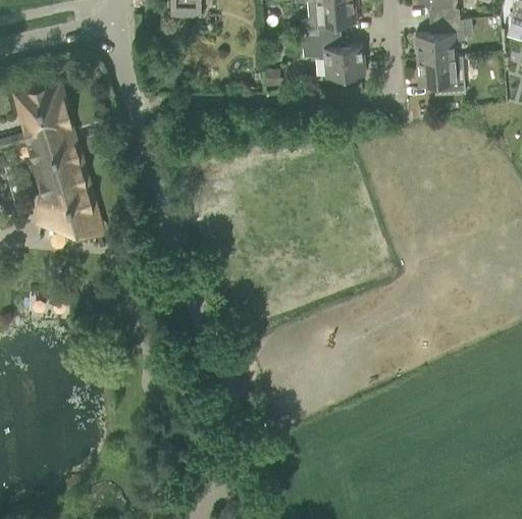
[(169,0),(170,17),(201,17),(200,0),(169,0)]
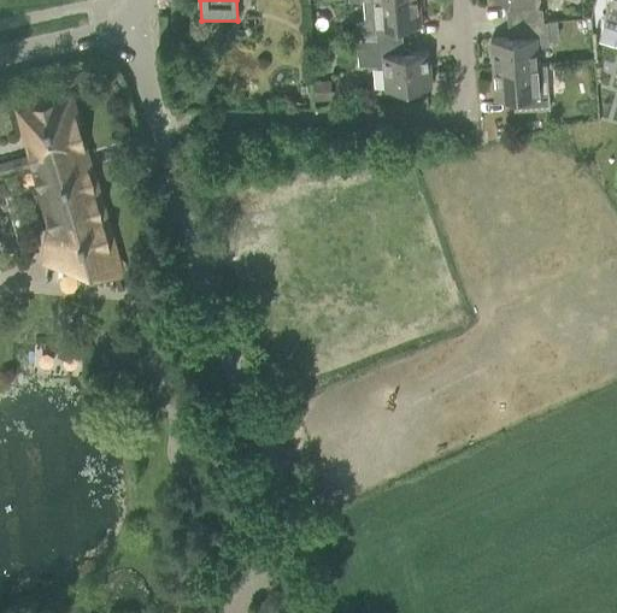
[(363,22),(354,27),(356,46),(358,46),(397,43),(395,29),(421,28),(417,0),(393,0),(372,1),(363,3),(362,3),(363,22)]
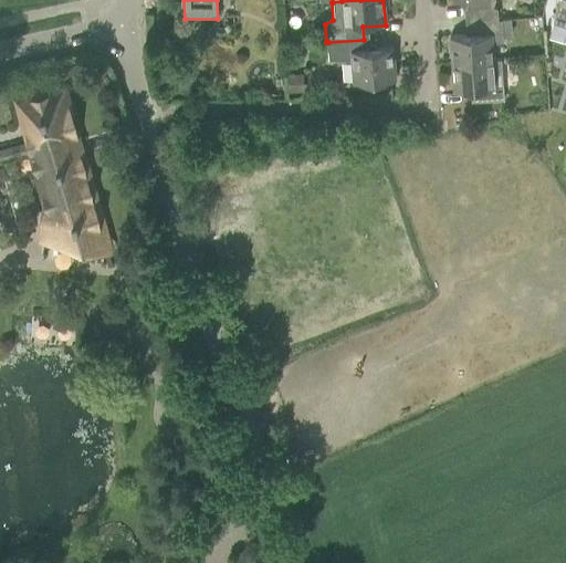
[(461,0),(469,2),(470,24),(498,22),(498,11),(485,8),(488,0),(461,0)]
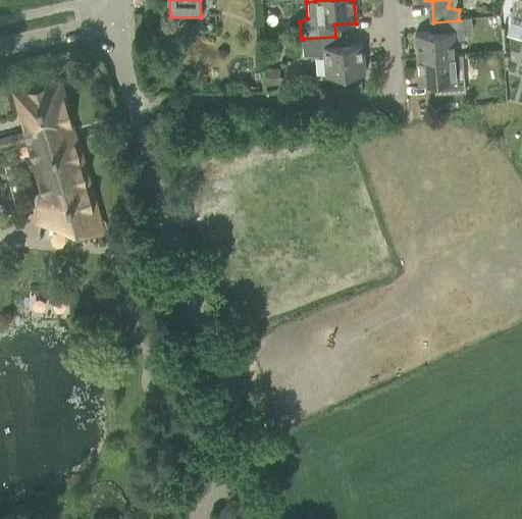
[(521,0),(516,0),(513,9),(510,21),(521,24),(521,0)]
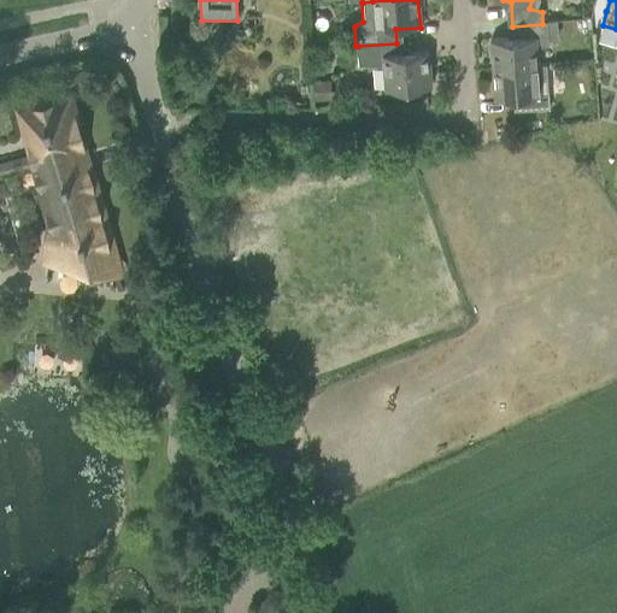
[(489,42),(492,72),(538,69),(536,52),(550,48),(547,24),(542,24),(512,27),(513,41),(489,42)]
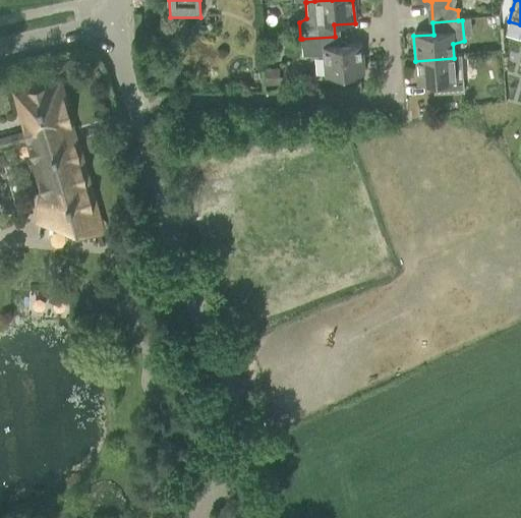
[(325,78),(363,75),(361,46),(335,48),(335,37),(302,39),(300,39),(301,58),(311,57),(324,59),(325,78)]
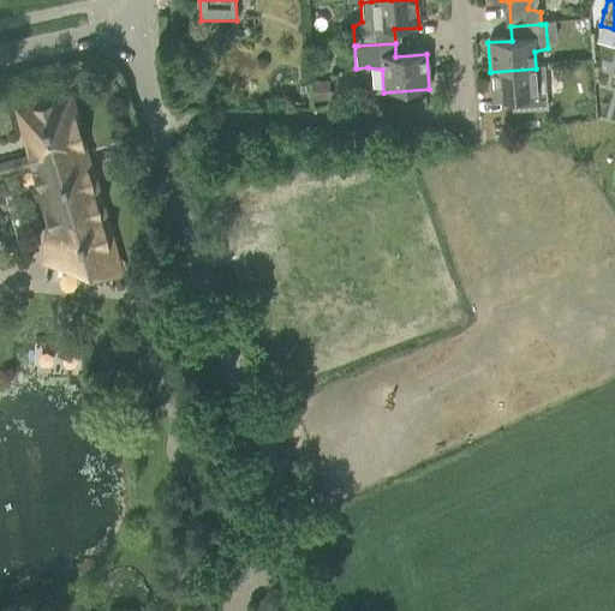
[(490,72),(493,101),(512,100),(513,106),(518,106),(519,113),(548,112),(544,67),(536,69),(490,72)]
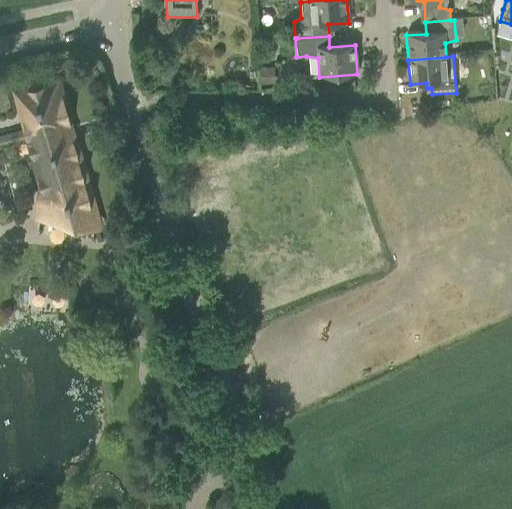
[(273,85),(272,70),(259,71),(260,86),(273,85)]
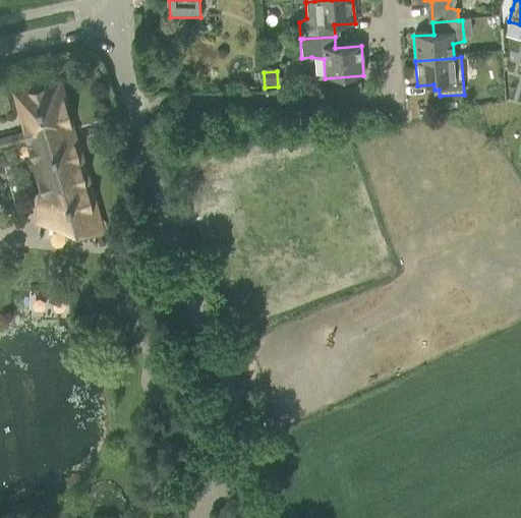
[(31,142),(36,140),(40,157),(34,159),(44,194),(42,195),(39,222),(74,224),(74,222),(93,217),(96,231),(99,230),(57,84),(16,97),(22,119),(29,117),(33,131),(27,132),(31,142)]
